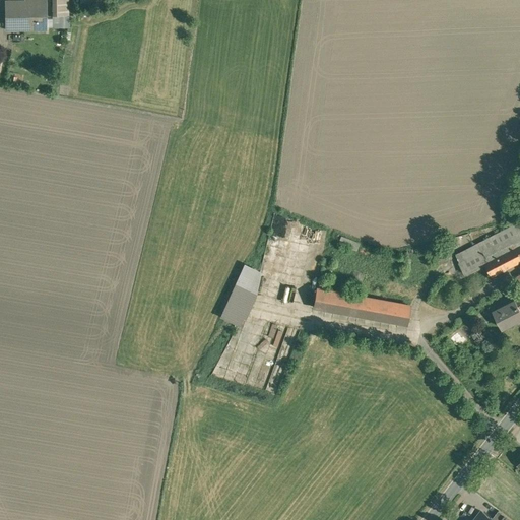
[(46,0),(25,0),(25,1),(6,2),(6,30),(47,29),(46,0)]
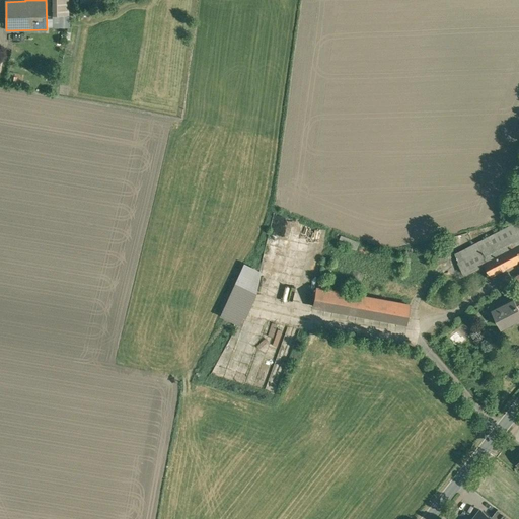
[(517,233),(478,252),(492,277),(518,262),(518,234),(518,232),(517,233)]
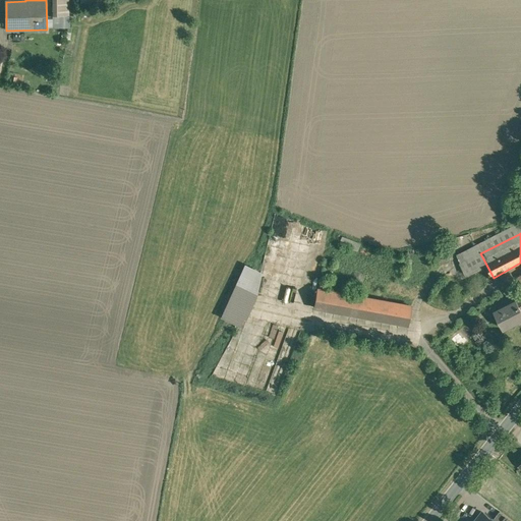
[(444,242),(433,245),(442,266),(451,261),(444,242)]
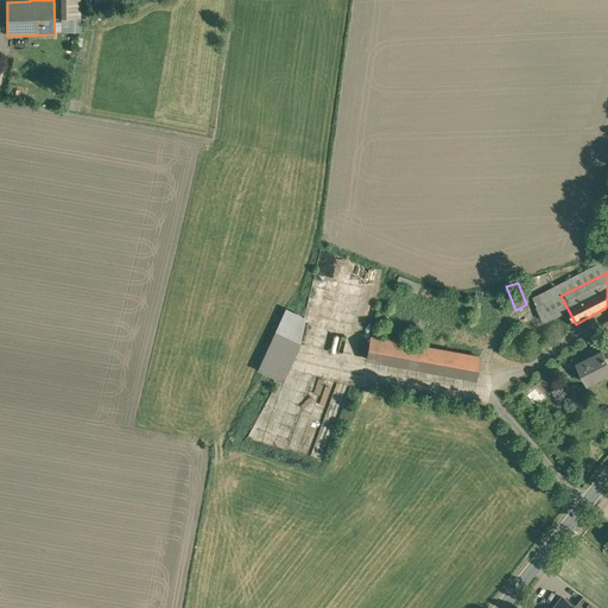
[(287,310),(260,371),(280,381),(284,372),(287,373),(299,348),(305,317),(287,310)]
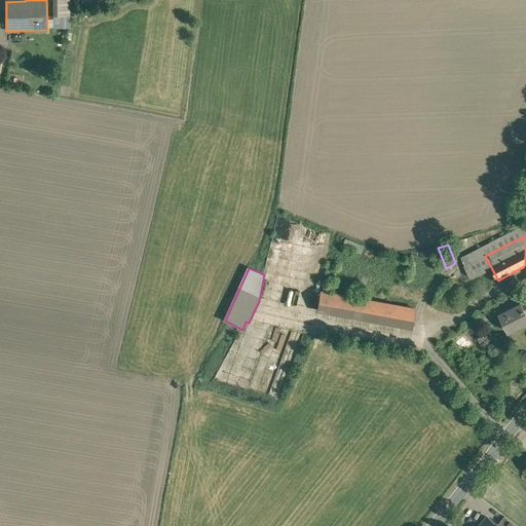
[(415,309),(321,292),(317,311),(411,328),(415,309)]
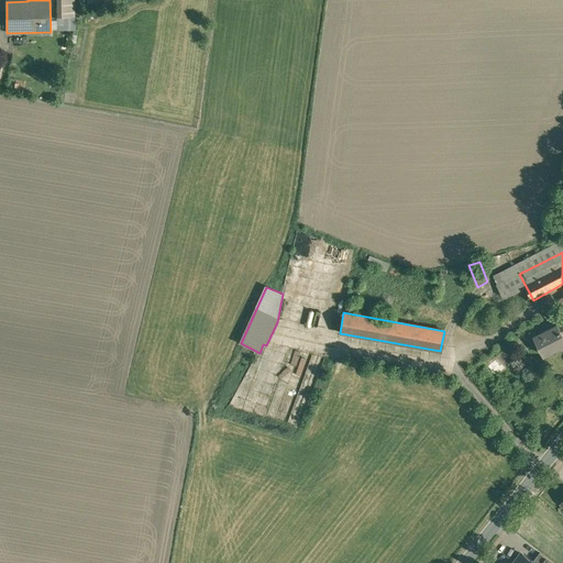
[(559,326),(536,337),(544,355),(554,351),(554,349),(562,344),(562,323),(559,326)]
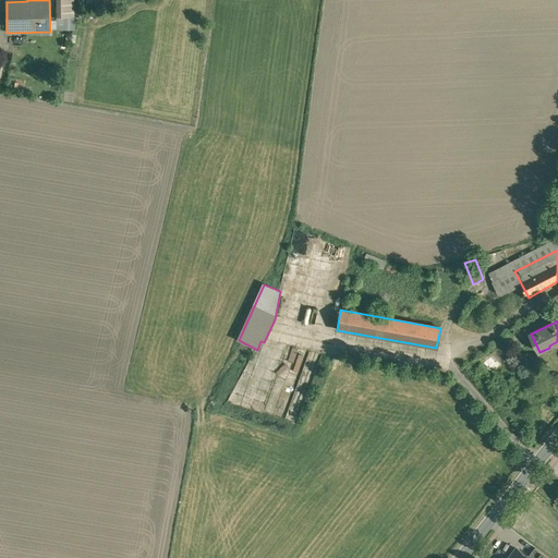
[(492,358),(484,364),(490,372),(496,367),(497,368),(500,365),(498,361),(496,363),(492,358)]
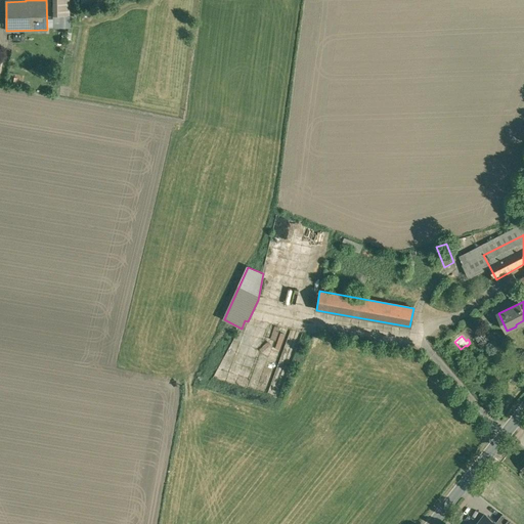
[(486,514),(478,523),(498,523),(496,522),(486,514)]
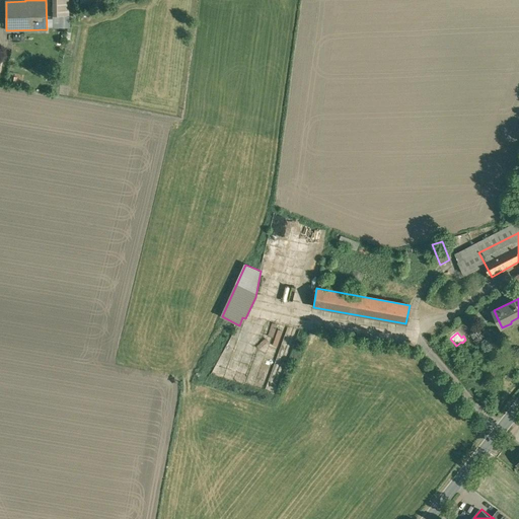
[(510,518),(498,509),(492,517),(494,518),(510,518)]
